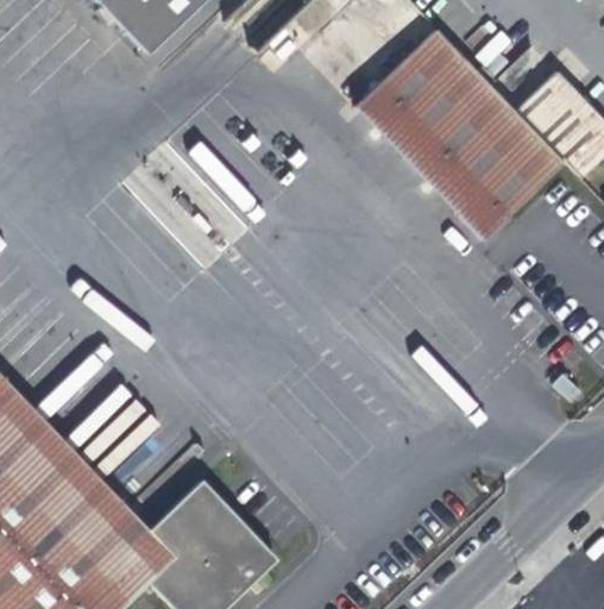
[(95,0),(146,54),(201,0),(95,0)]
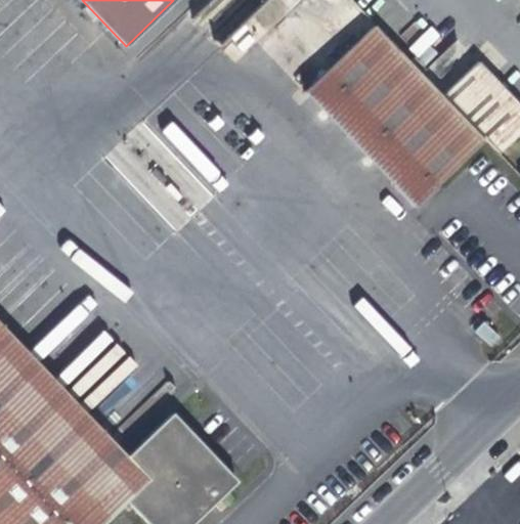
[(308,91),(417,205),(456,168),(486,139),(377,26),(308,91)]
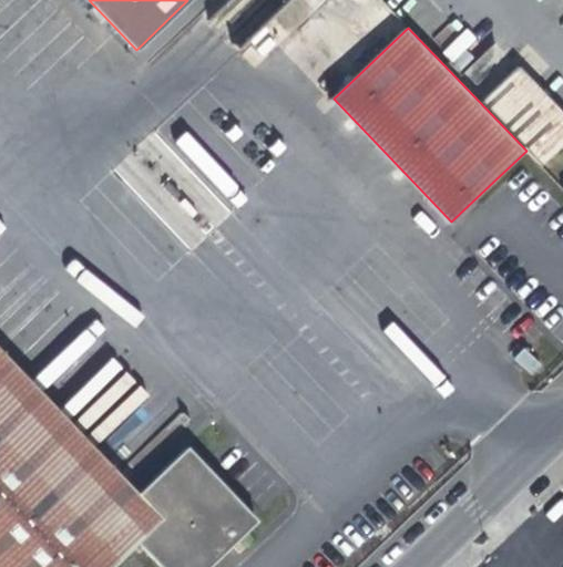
[(543,165),(562,146),(562,110),(521,65),(483,101),(543,165)]
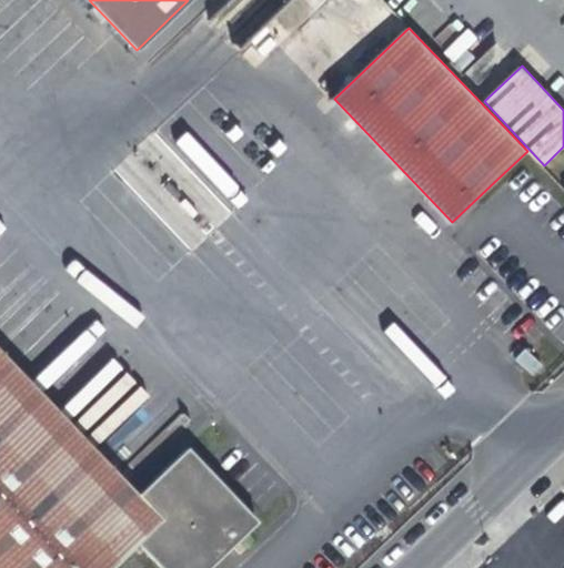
[(0,345),(0,393),(117,516),(141,494),(0,345)]
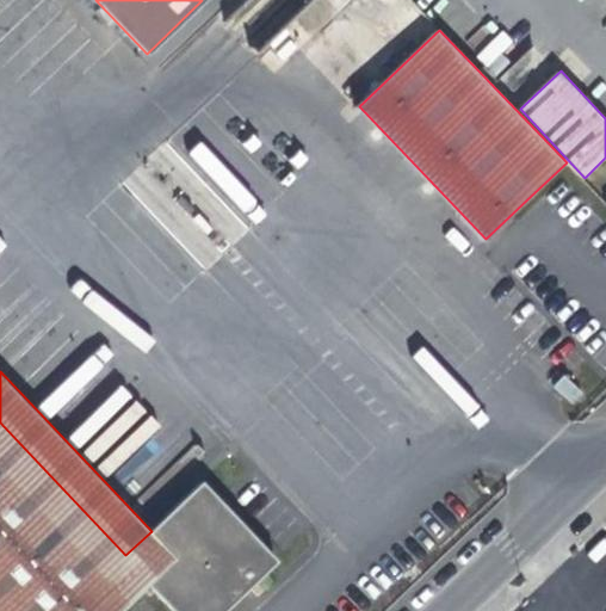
[(0,423),(0,610),(117,610),(149,580),(175,556),(152,531),(125,555),(0,423)]
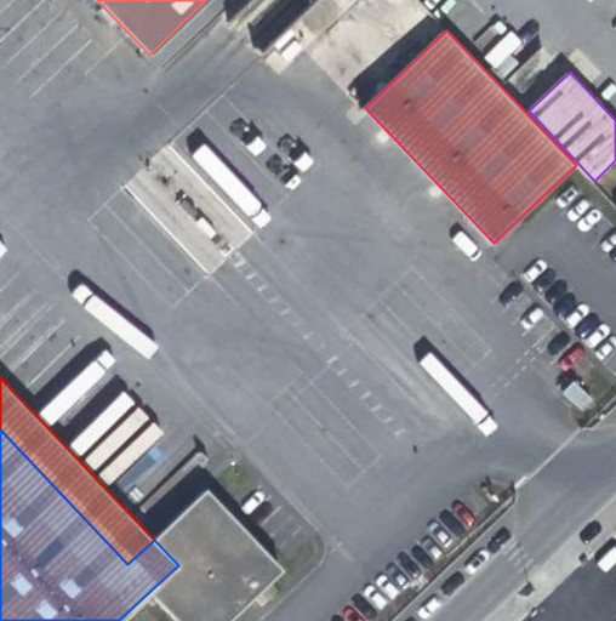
[(178,565),(152,590),(182,620),(227,620),(267,582),(283,568),(235,518),(207,489),(163,531),(154,540),(178,565)]
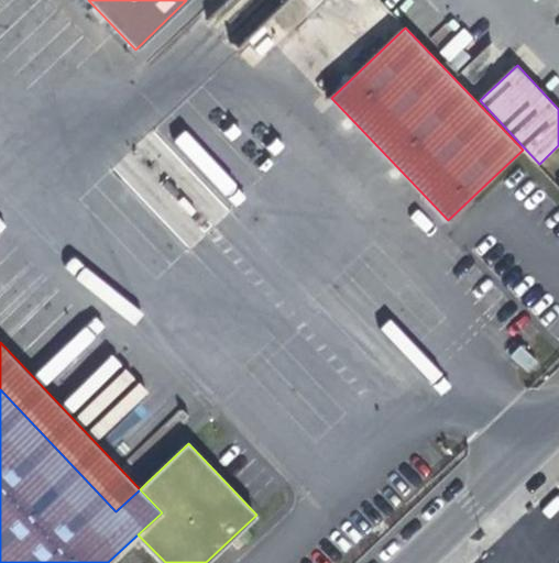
All buildings are outlined.
